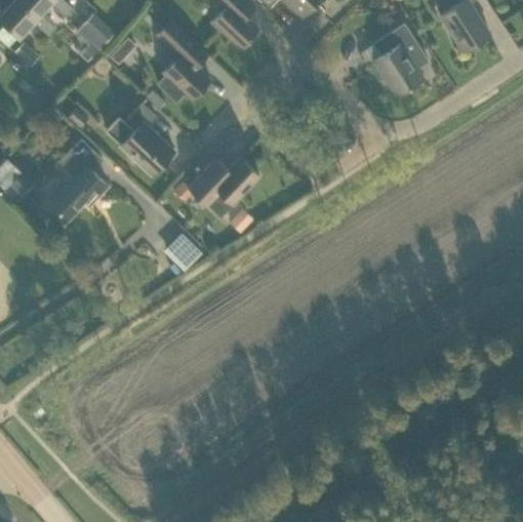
[(38,16),(19,0),(15,0),(0,17),(0,19),(19,38),(34,22),(49,36),(55,29),(40,14),(38,16)]
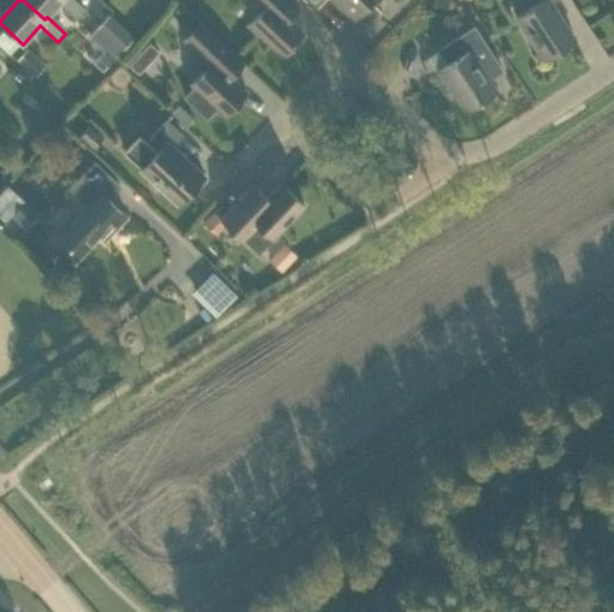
[(23,0),(45,19),(47,17),(60,4),(68,10),(64,15),(75,24),(87,11),(74,0),(23,0)]
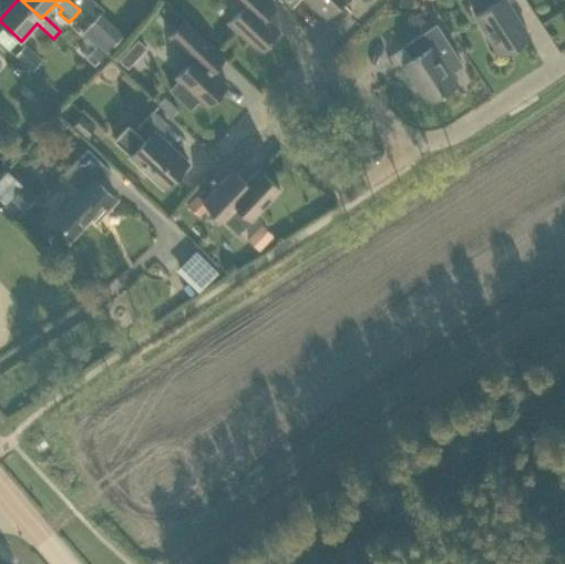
[(276,7),(268,0),(232,0),(243,10),(229,24),(259,53),(280,31),(266,18),(276,7)]
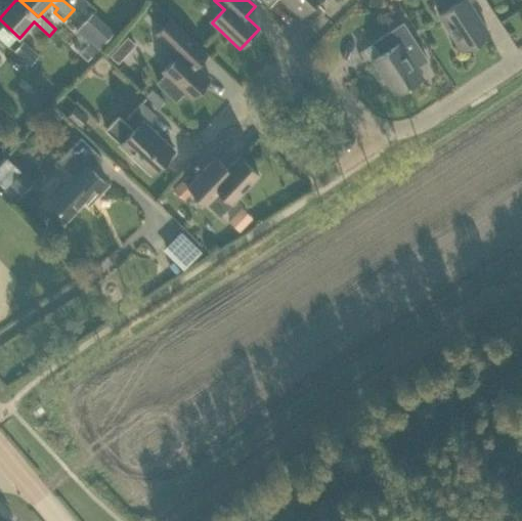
[(284,0),(302,17),(318,0),(322,4),(325,0),(259,0),(270,10),(279,0),(284,0)]
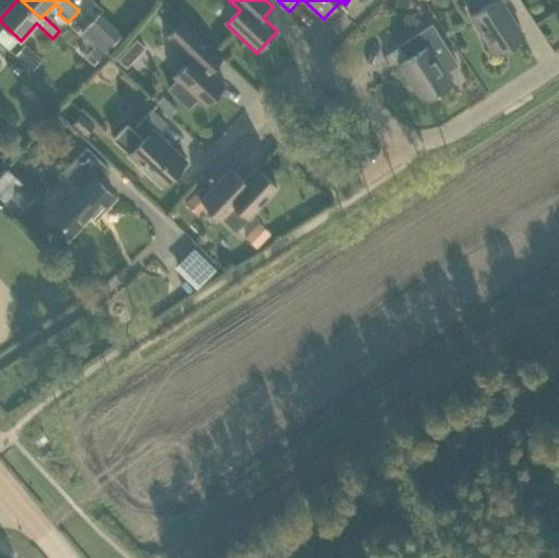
[(471,18),(497,57),(525,38),(503,4),(510,0),(489,0),(492,4),(471,18)]
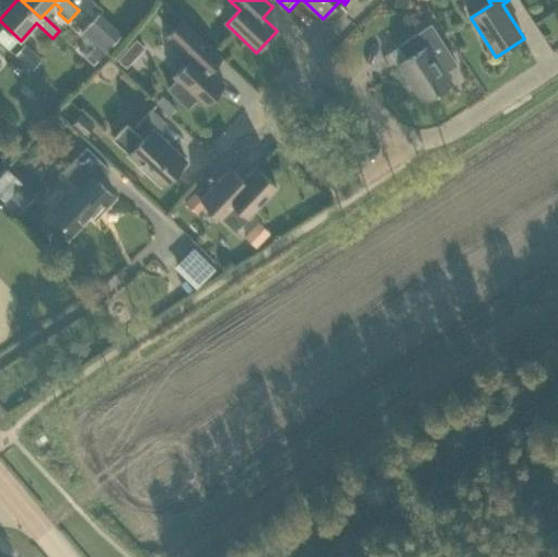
[(100,61),(123,36),(100,15),(82,35),(97,48),(92,55),(100,61)]
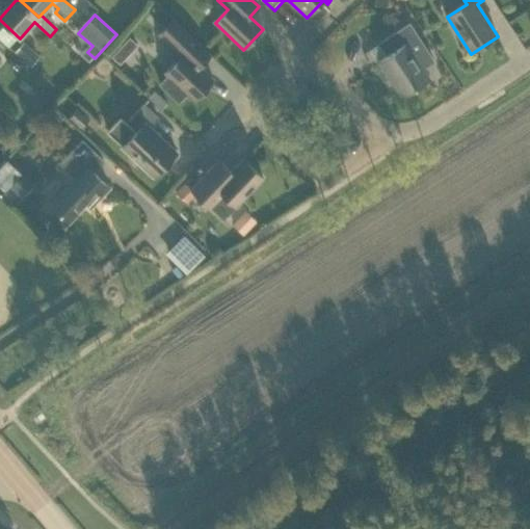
[(214,81),(201,69),(211,57),(173,20),(158,35),(182,57),(166,75),(168,77),(160,86),(180,105),(188,96),(194,101),(214,81)]
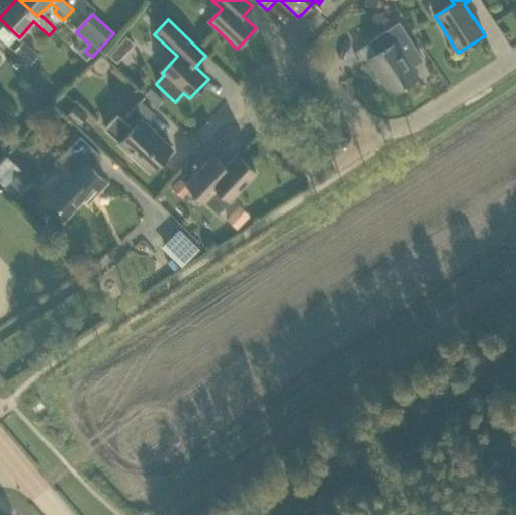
[(369,62),(392,95),(419,78),(413,68),(422,62),(400,24),(370,44),(378,56),(369,62)]
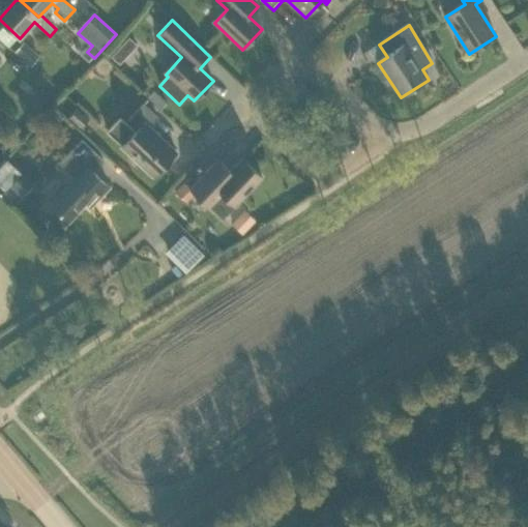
[(16,54),(31,67),(40,57),(25,44),(16,54)]
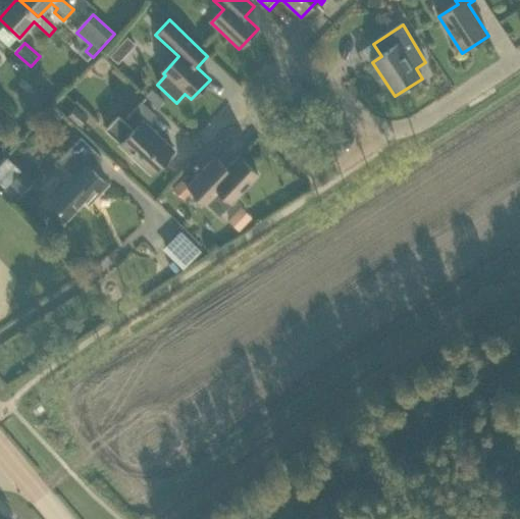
[(142,104),(124,123),(119,118),(107,131),(122,145),(120,146),(152,175),(174,151),(148,126),(156,117),(142,104)]
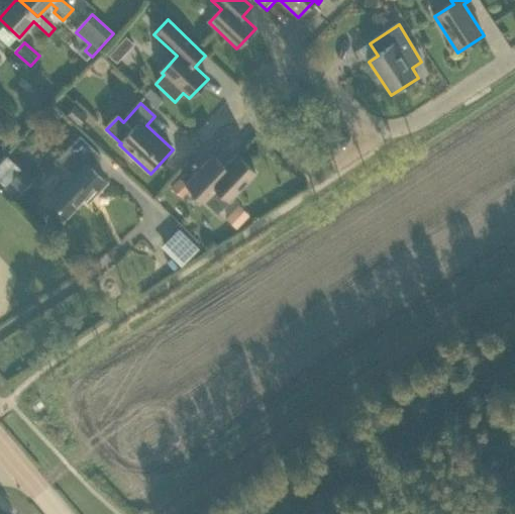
[(80,126),(87,118),(76,108),(69,116),(80,126)]
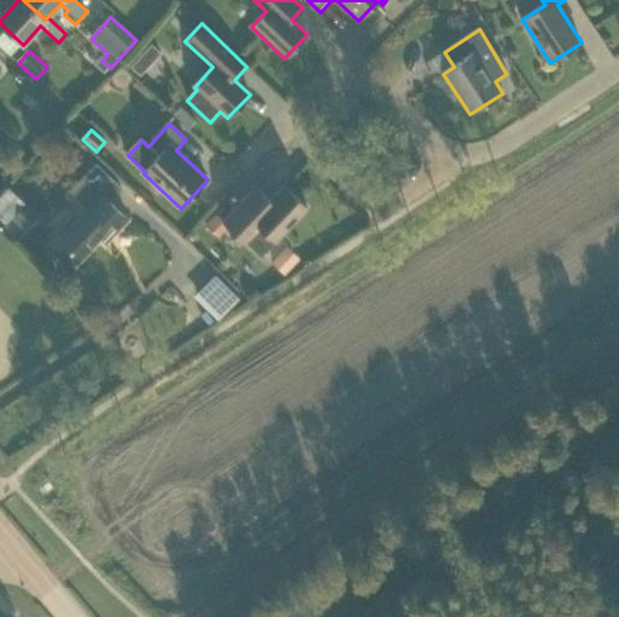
[(115,235),(129,221),(109,203),(121,189),(97,166),(72,193),(89,211),(60,241),(81,262),(111,230),(115,235)]
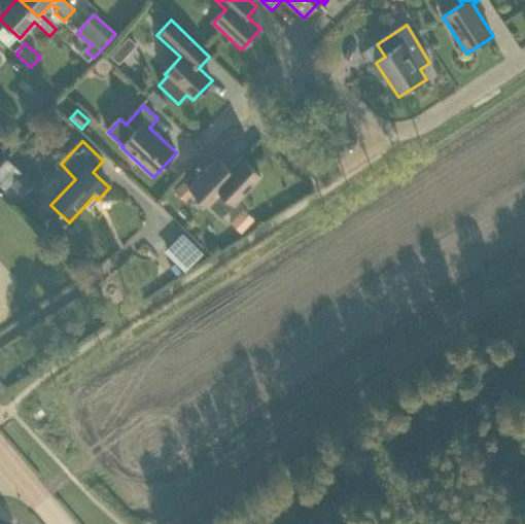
[(222,220),(261,178),(242,160),(223,178),(211,167),(190,189),(196,195),(222,220)]
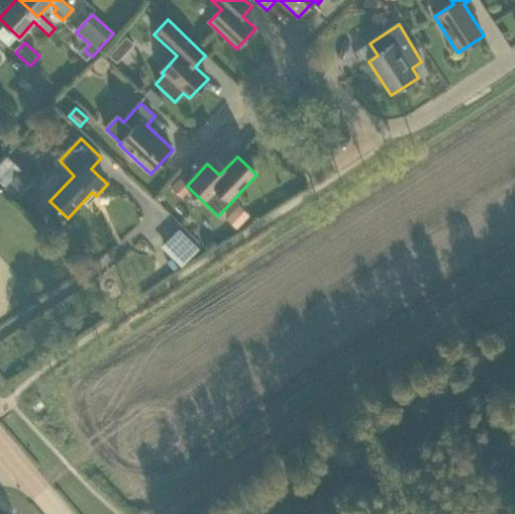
[(22,194),(35,180),(23,169),(10,183),(22,194)]
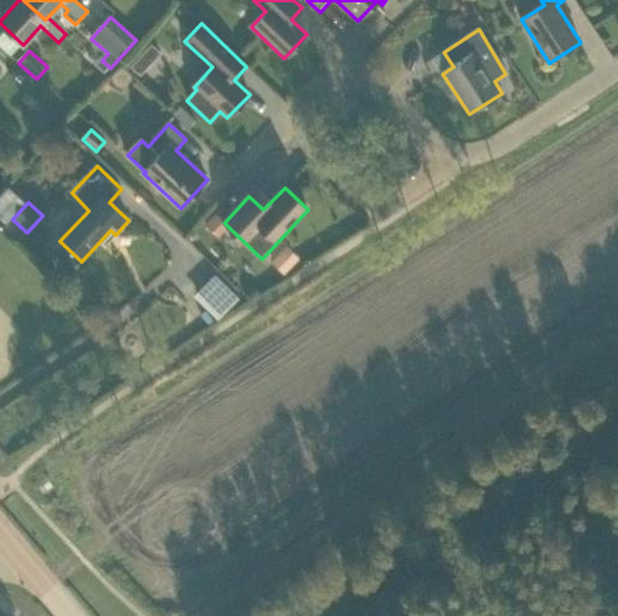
[(230,229),(224,223),(217,217),(207,226),(219,239),(230,229)]
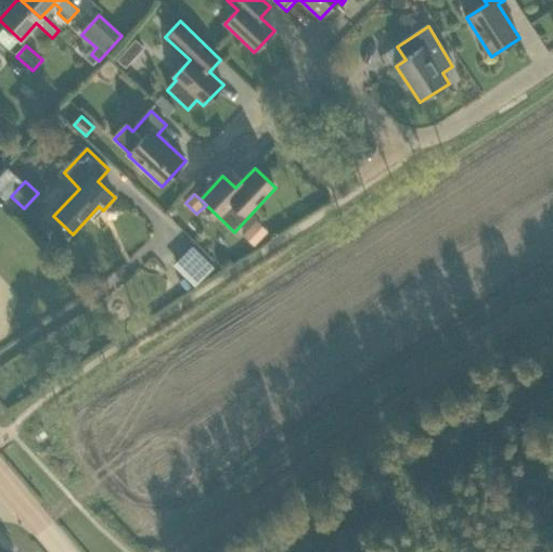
[(254,227),(245,236),(255,245),(264,236),(254,227)]
